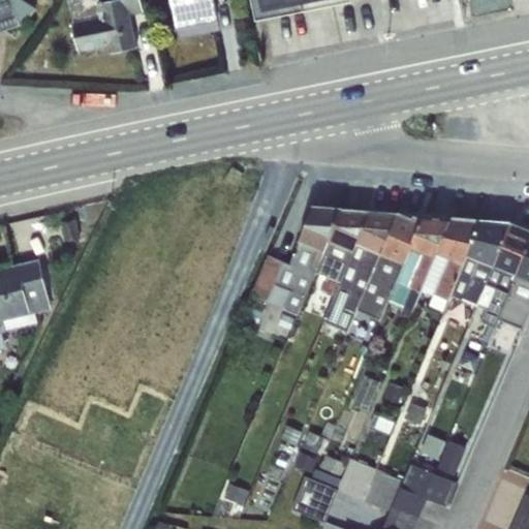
[(0,0),(0,27),(35,13),(29,0),(0,0)]
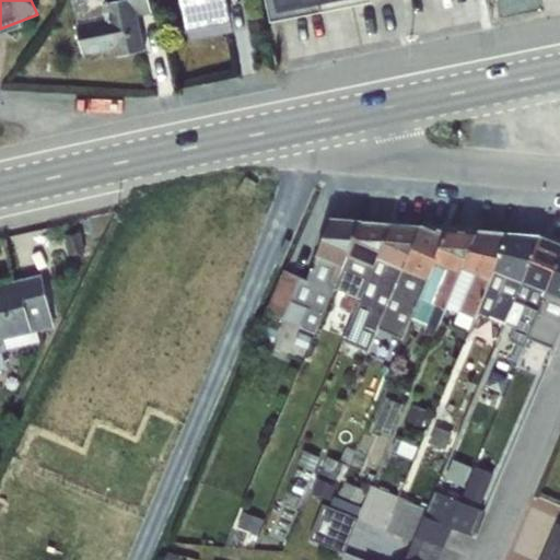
[(144,13),(152,13),(151,0),(76,0),(81,51),(148,45),(144,13)]
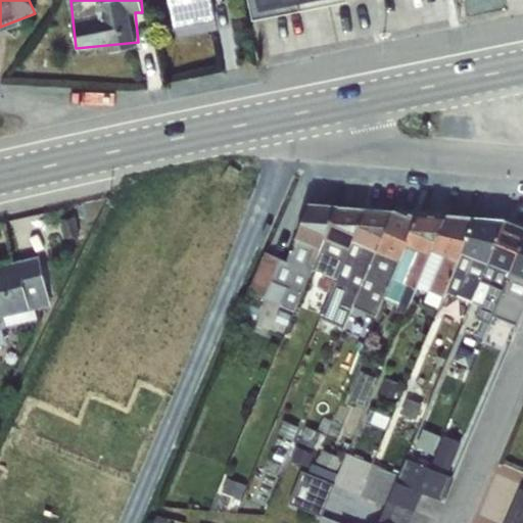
[(171,0),(180,37),(220,27),(212,0),(171,0)]
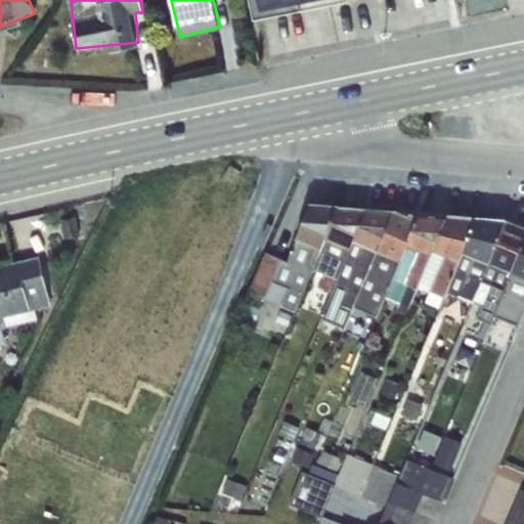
[(250,0),(254,13),(309,0),(250,0)]
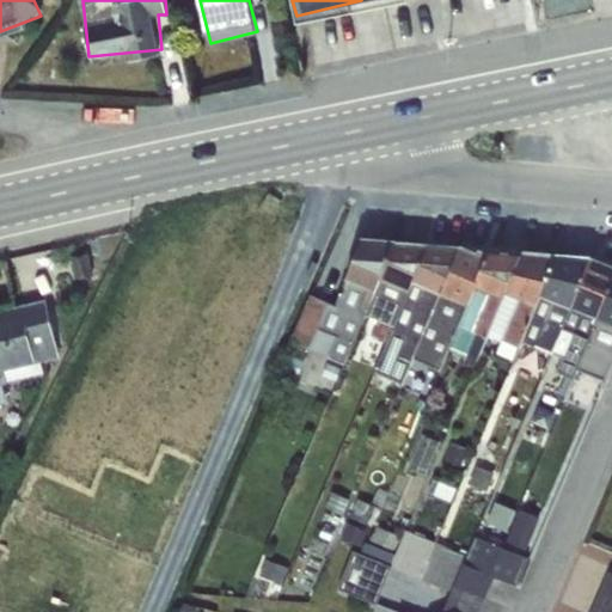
[(346,365),(368,316),(399,239),(363,236),(335,303),(311,292),(295,343),(283,369),(297,377),(307,348),(346,365)]
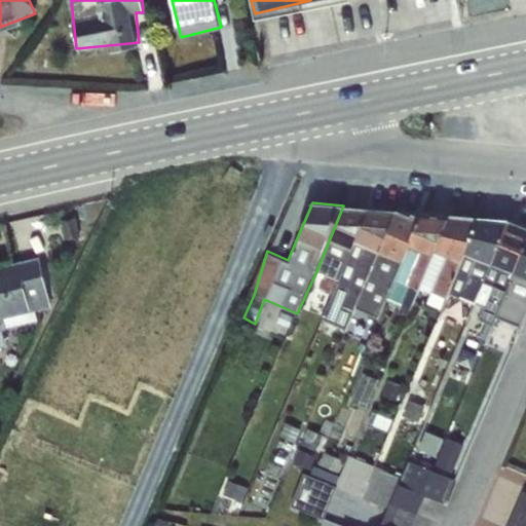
[(320,289),(334,295),(371,209),(343,205),(316,271),(327,274),(320,289)]
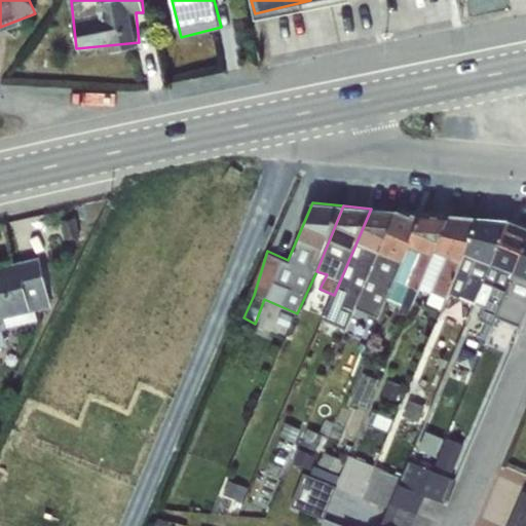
[(397,211),(371,209),(334,295),(324,317),(347,328),(361,294),(397,211)]
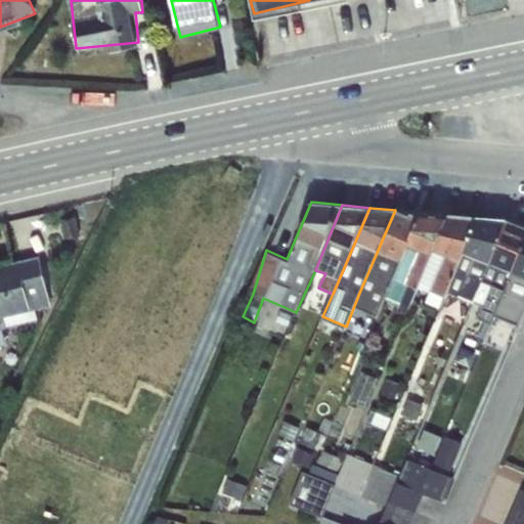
[(417,217),(395,210),(359,293),(369,298),(361,313),(377,320),(387,298),(417,217)]
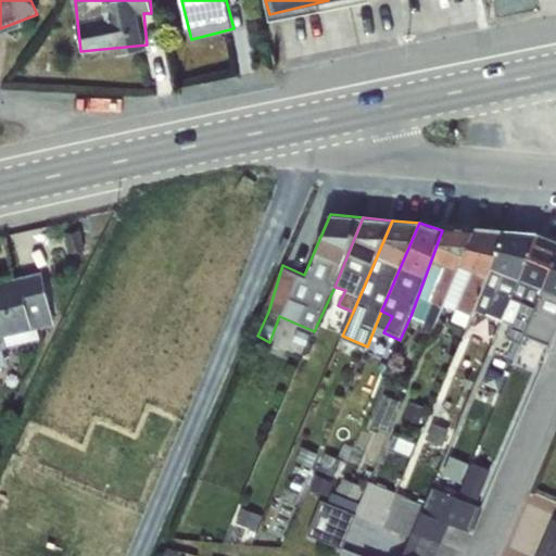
[(444,224),(442,230),(411,316),(424,323),(421,327),(431,331),(444,305),(476,227),(444,224)]
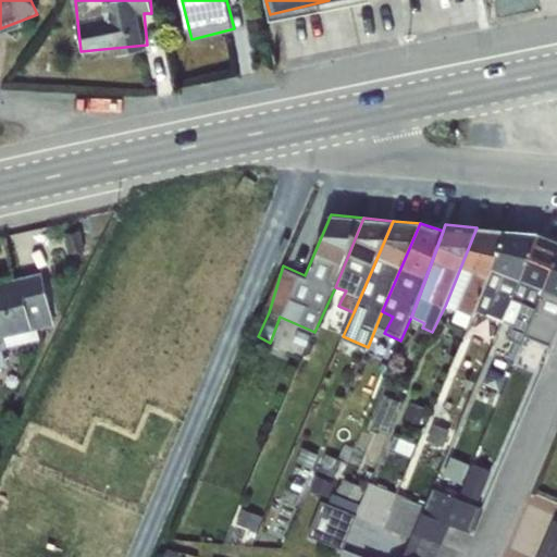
[(507,230),(477,227),(445,306),(473,317),(478,310),(507,230)]
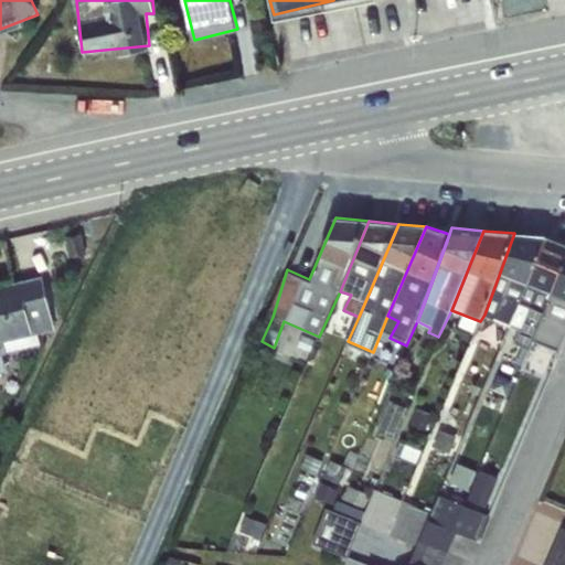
[(546,236),(514,233),(484,315),(510,326),(546,236)]
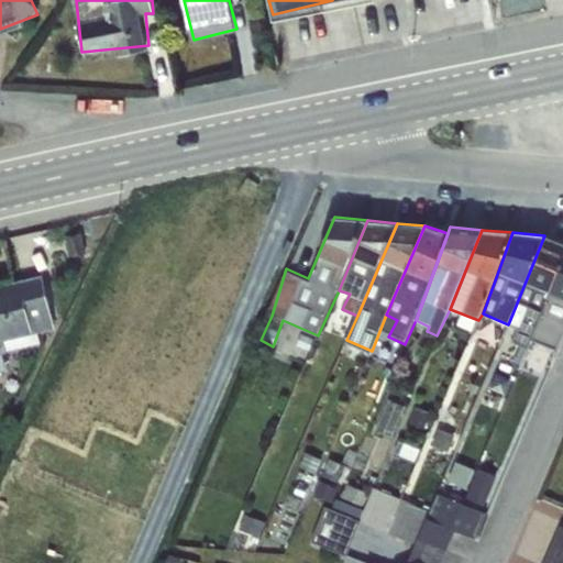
[(562,258),(562,242),(544,235),(508,324),(518,328),(514,341),(529,348),(531,340),(562,258)]
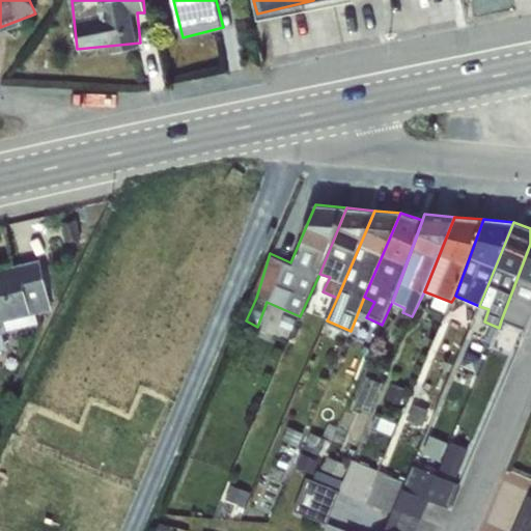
[(530,312),(530,244),(501,320),(523,331),(530,312)]
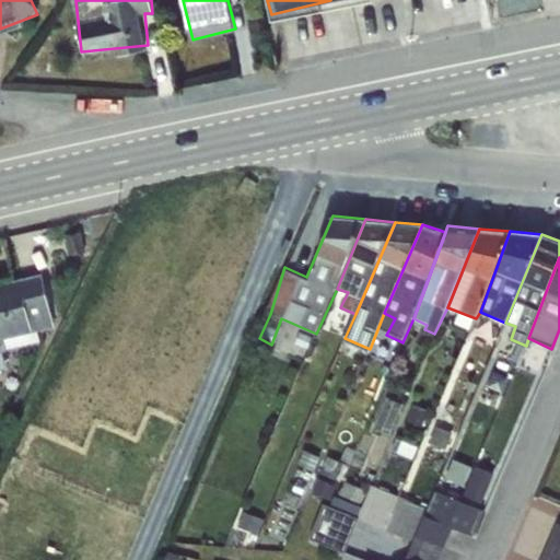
[(0,339),(55,326),(42,273),(0,283),(0,339)]
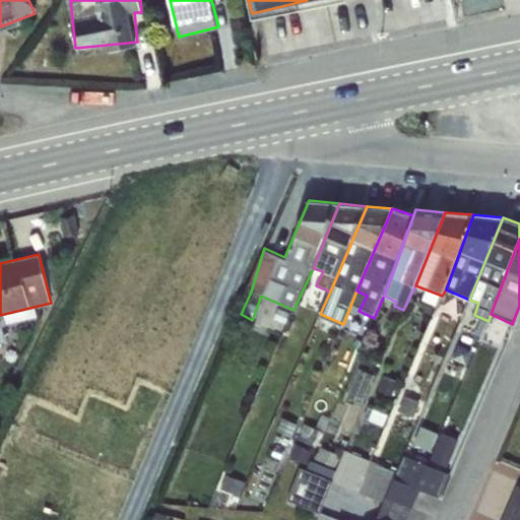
[(447,430),(437,459),(453,465),(463,436),(447,430)]
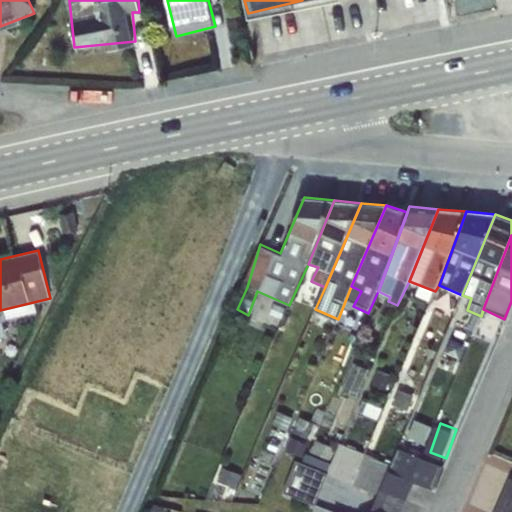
[(330,468),(339,447),(306,432),(296,454),(330,468)]
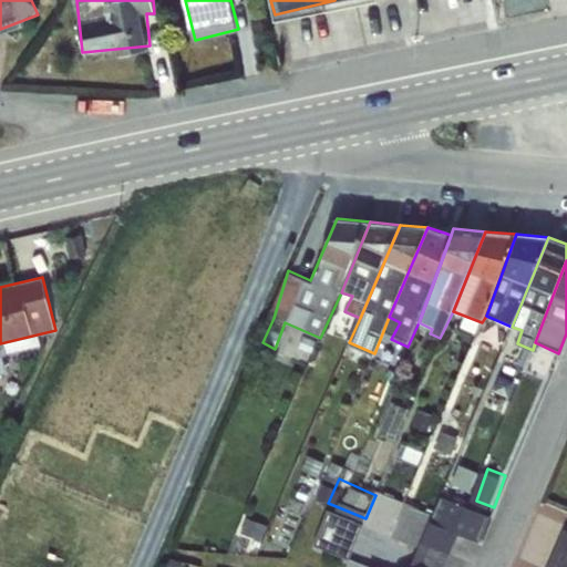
[(377,491),(368,526),(421,538),(430,503),(377,491)]
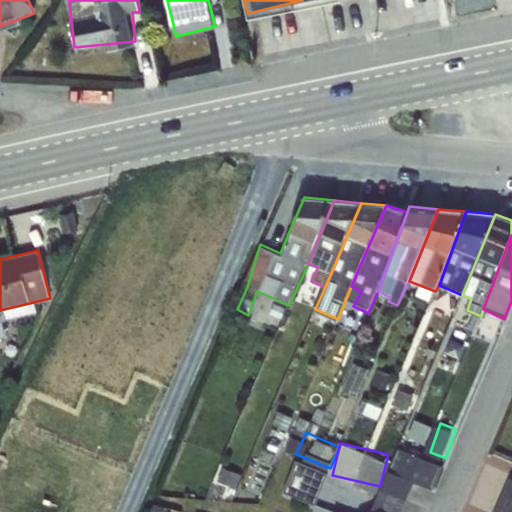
[(395,445),(378,508),(392,511),(404,511),(413,480),(436,486),(444,457),(395,445)]
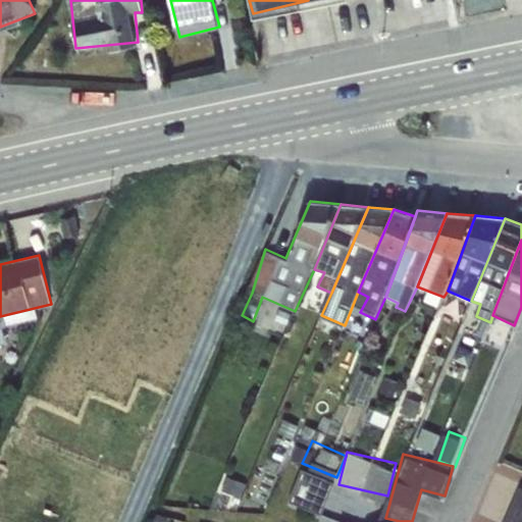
[(304,466),(290,498),(324,513),(338,481),(304,466)]
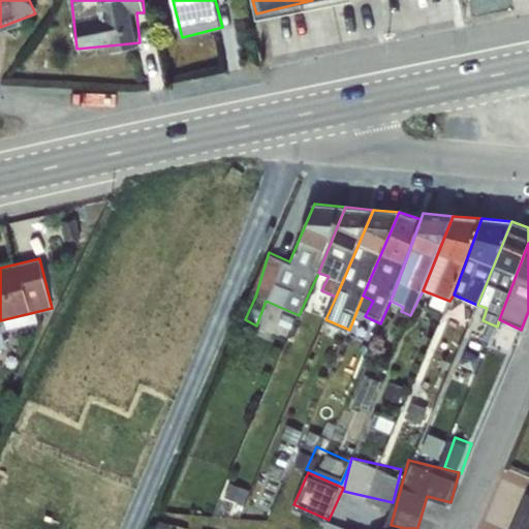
[(528,528),(528,496),(527,496),(511,528),(528,528)]
